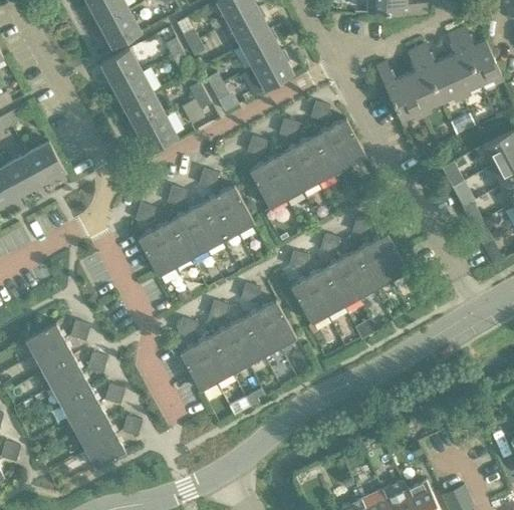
[(127,10),(121,0),(94,0),(87,4),(98,25),(127,10)]
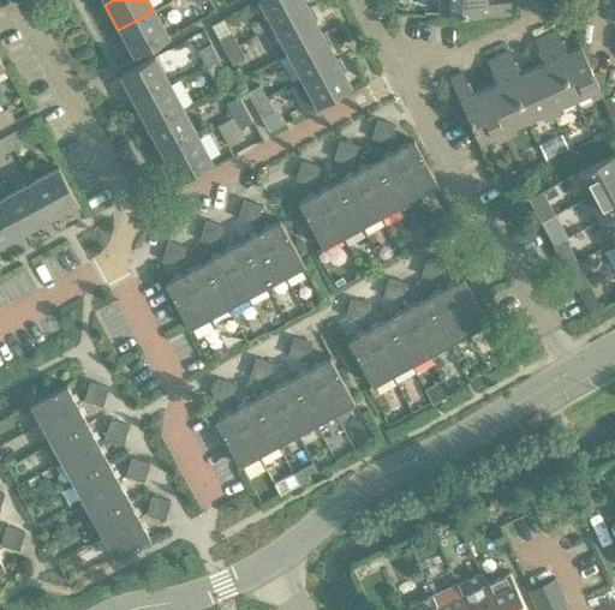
[(273,29),(306,11),(300,0),(266,0),(258,4),(273,29)]
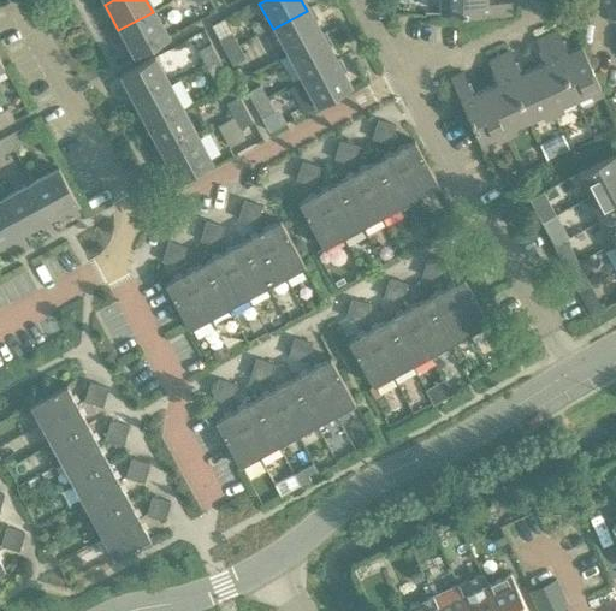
[(486,6),(486,0),(439,0),(439,17),(510,21),(510,7),(486,6)]
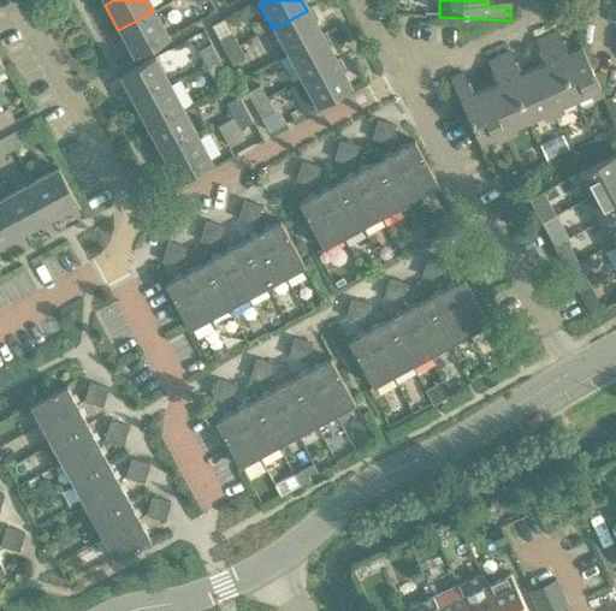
[(615,6),(615,0),(604,0),(598,4),(604,13),(615,6)]
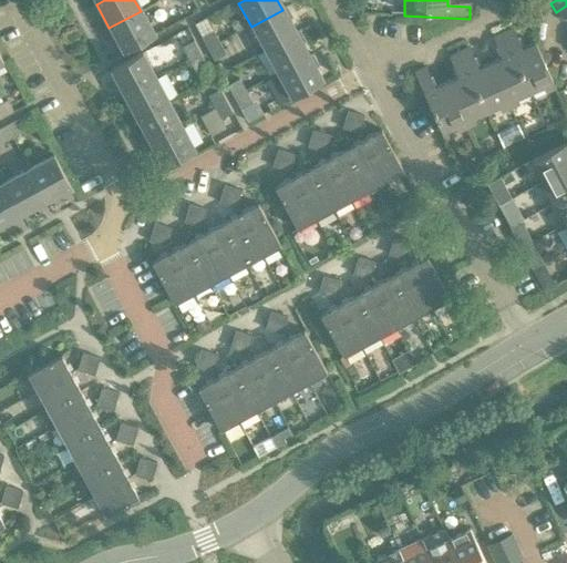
[(566,6),(556,12),(562,22),(566,19),(566,6)]
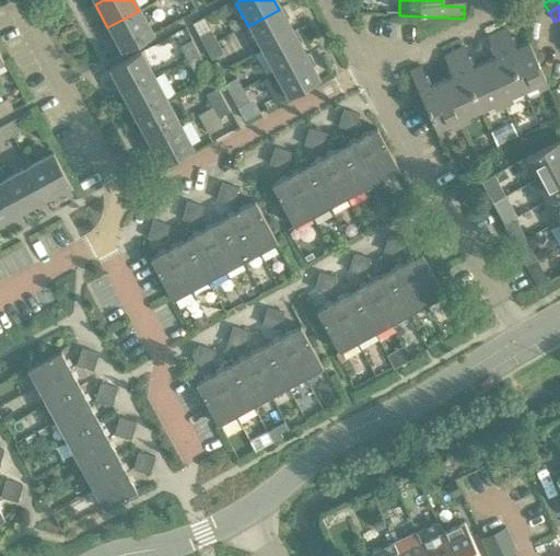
[(292,33),(280,11),(279,10),(248,26),(260,49),(292,33)]
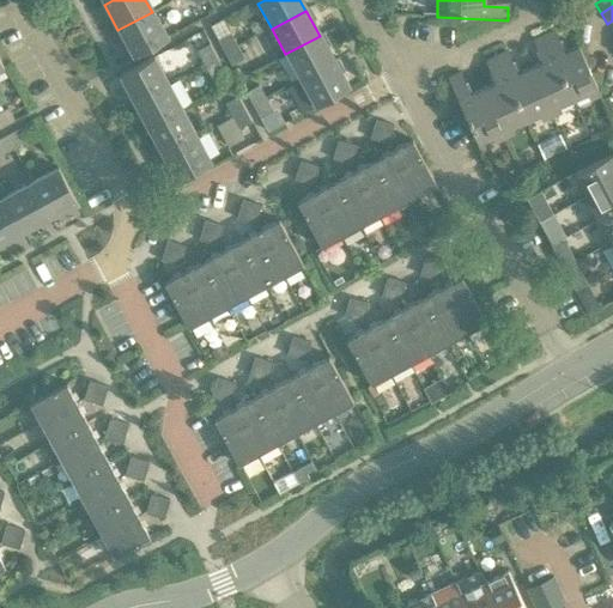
[(168,42),(153,14),(152,12),(117,30),(134,60),(168,42)]
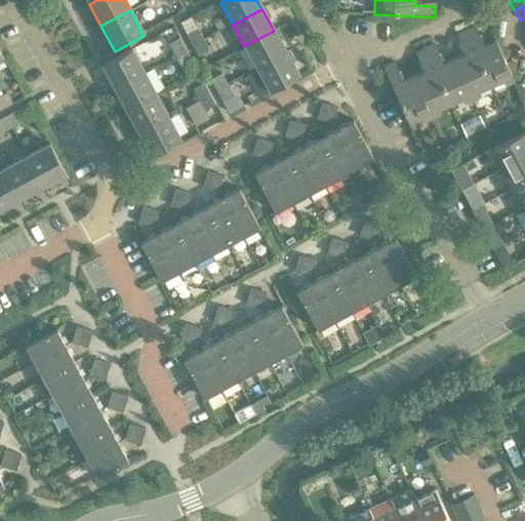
[(187,37),(197,32),(191,21),(180,27),(187,37)]
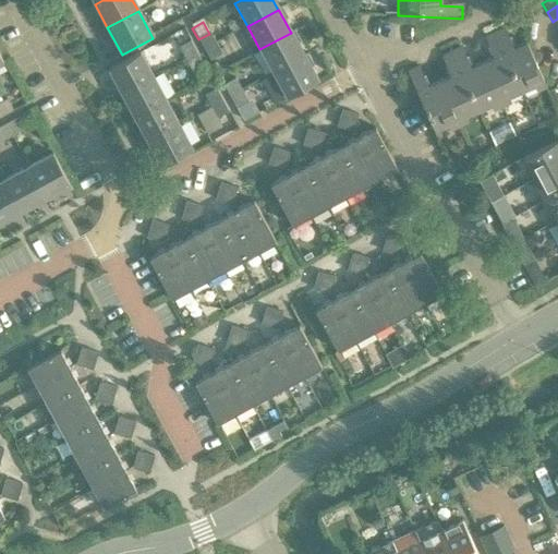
[(521,95),(521,94),(544,84),(526,46),(514,51),(505,31),(495,36),(521,95)]
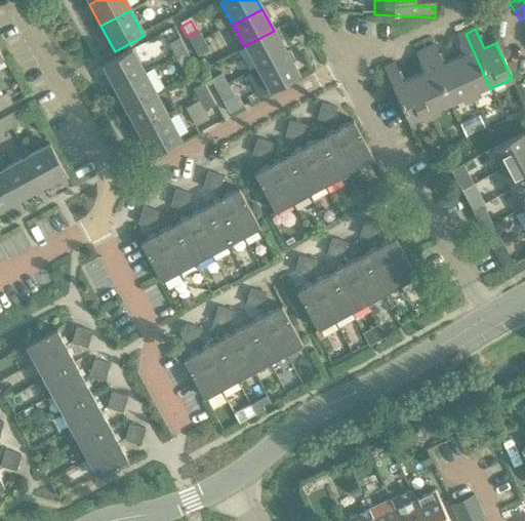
[(285,52),(275,33),(274,31),(244,46),(256,69),(285,52)]
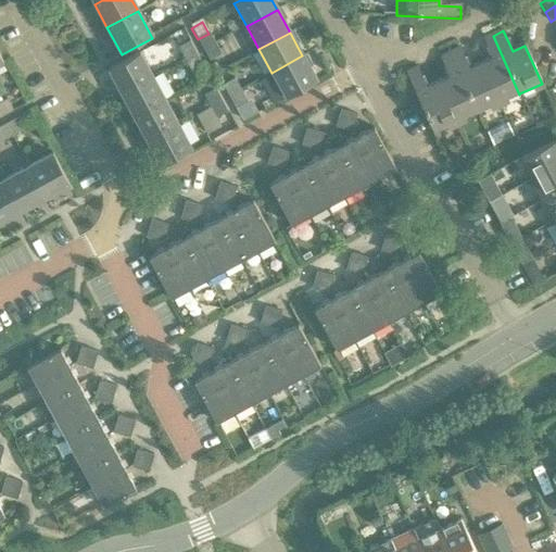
[(220,57),(215,46),(209,34),(198,39),(198,40),(210,62),(220,57)]
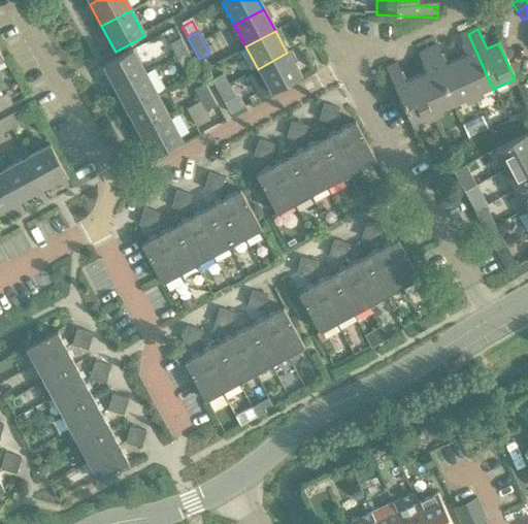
[(472,98),(493,90),(468,34),(458,38),(466,57),(456,62),(472,98)]
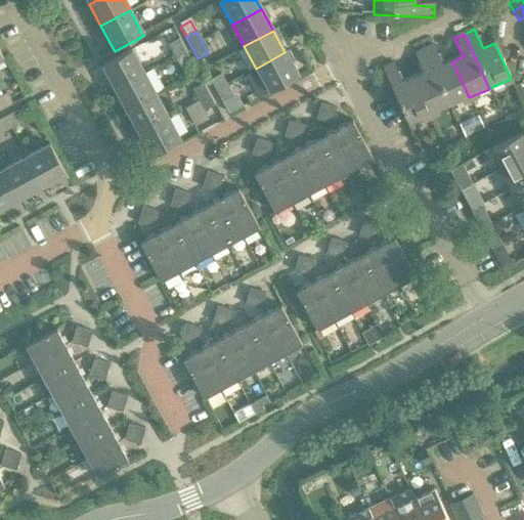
[(174,58),(185,52),(179,41),(168,47),(174,58)]
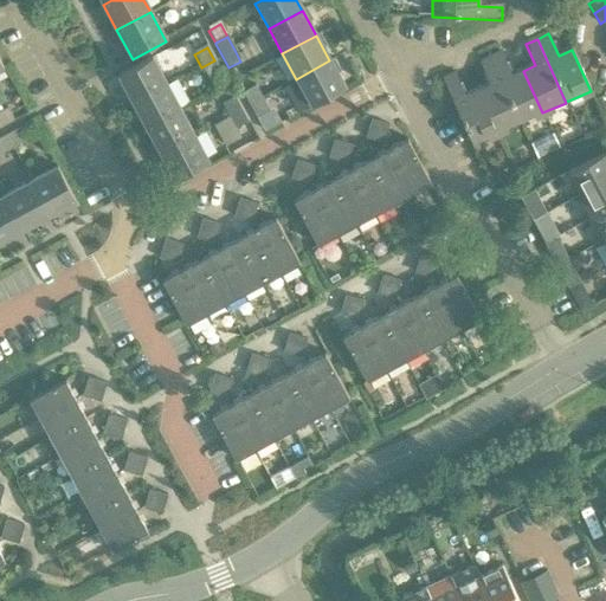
[(542,112),(523,71),(511,76),(502,55),(490,60),(519,123),(542,112)]
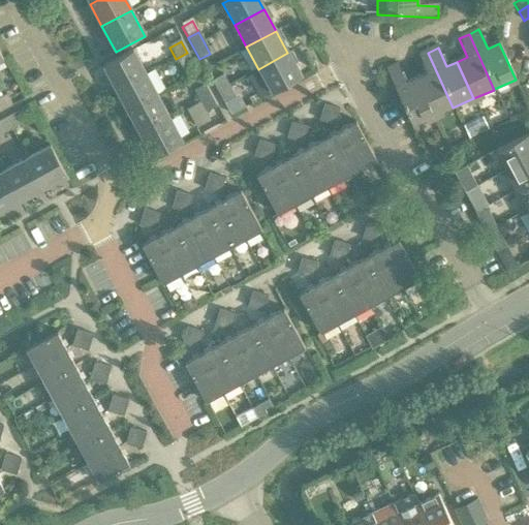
[(115,90),(145,74),(132,52),(103,68),(115,90)]
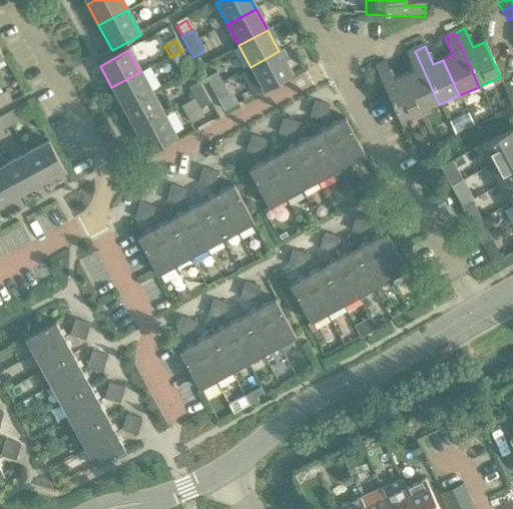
[(189,71),(184,62),(186,61),(181,51),(170,57),(180,76),(189,71)]
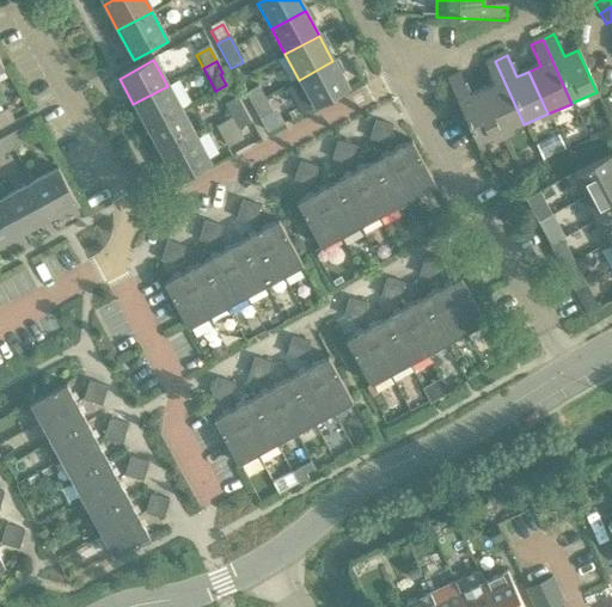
[(349,91),(335,63),(332,61),(299,80),(314,110),(349,91)]
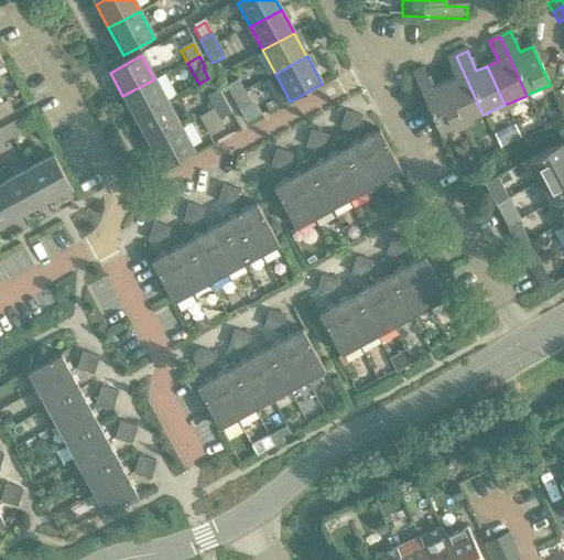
[(462,125),(483,115),(456,56),(445,61),(455,81),(443,86),(462,125)]
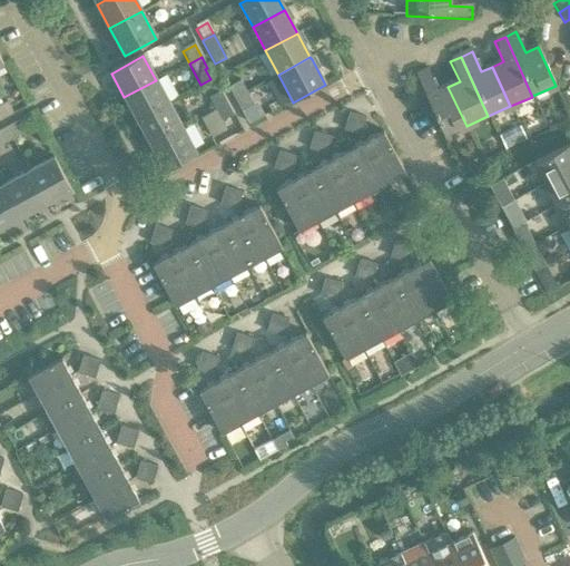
[(467,126),(448,87),(438,91),(428,71),(416,77),(443,136),(467,126)]
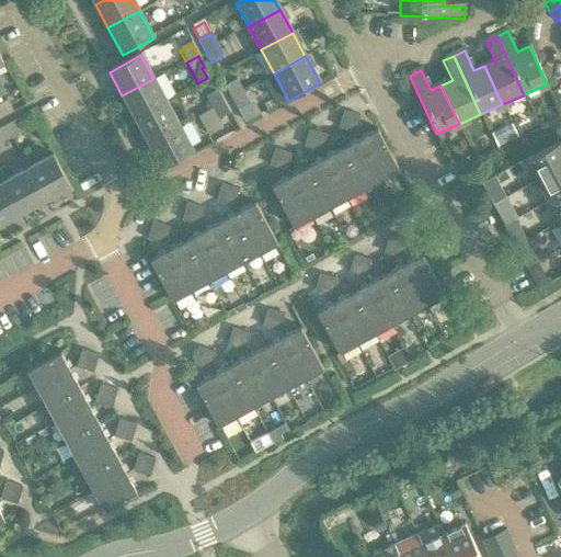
[(165,102),(155,80),(153,79),(122,95),(135,118),(165,102)]
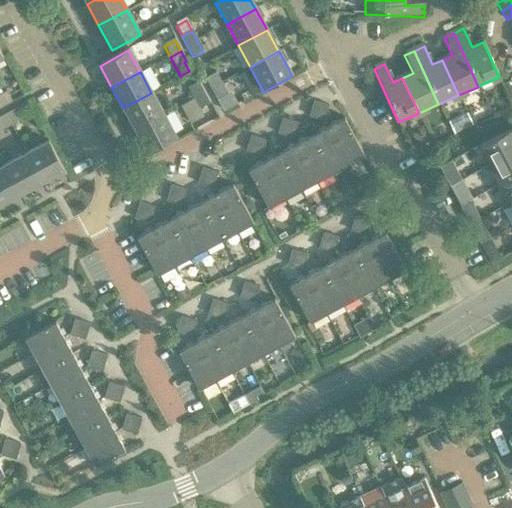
[(211,91),(222,85),(216,74),(205,80),(211,91)]
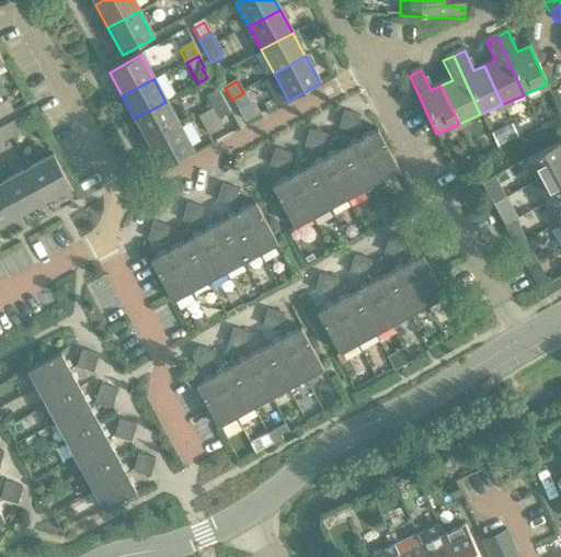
[(250,104),(248,101),(263,92),(260,84),(243,93),(231,100),(238,111),(250,104)]
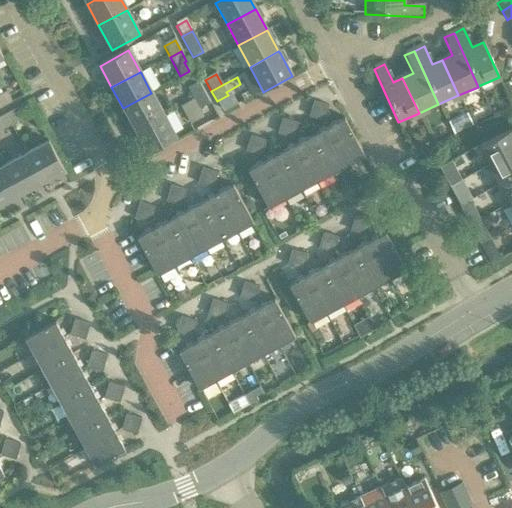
[(193,100),(203,94),(198,84),(188,90),(193,100)]
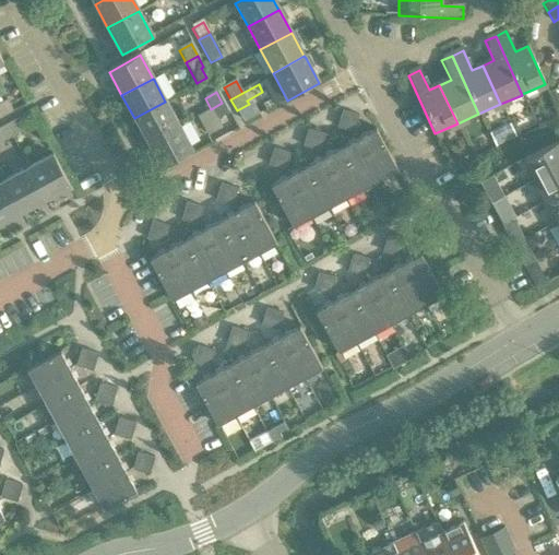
[(178,125),(166,104),(165,102),(134,118),(146,141),(178,125)]
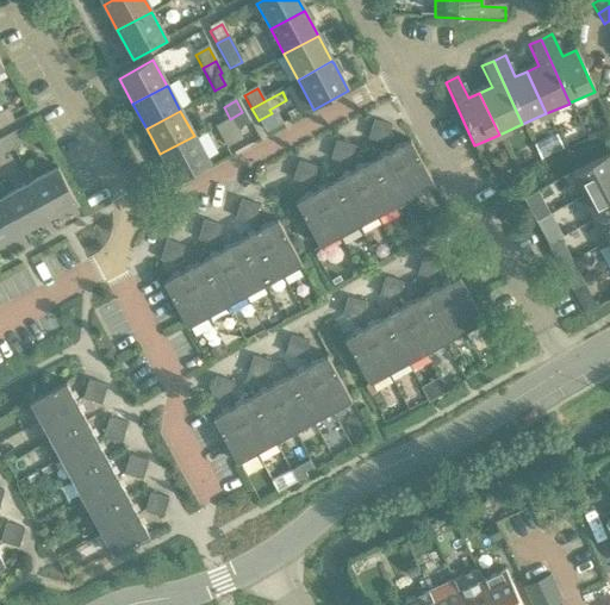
[(0,128),(1,131),(14,124),(7,112),(0,114),(0,128)]
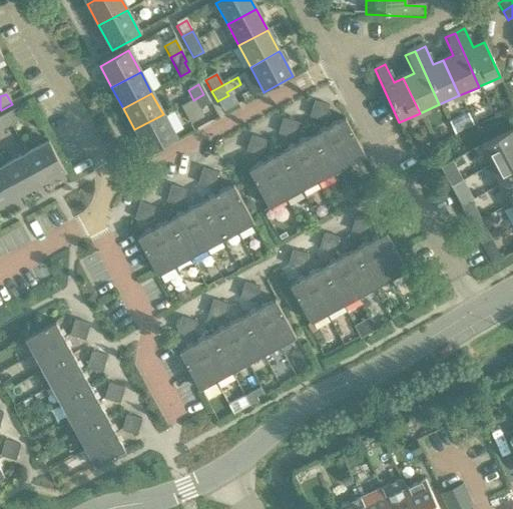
[(199,111),(210,105),(203,94),(193,100),(199,111)]
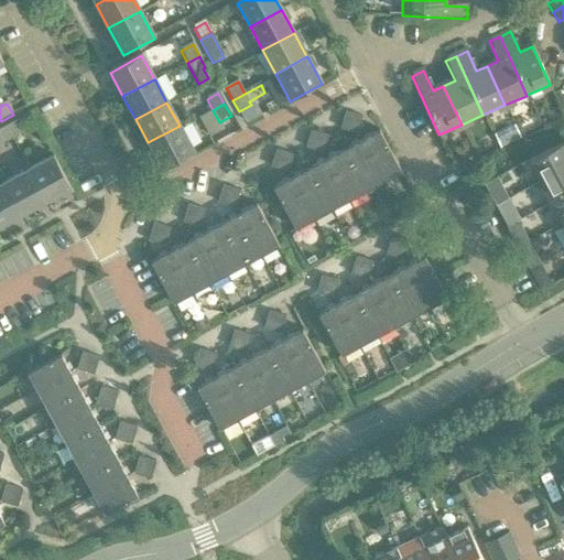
[(208,139),(224,130),(213,112),(198,121),(208,139)]
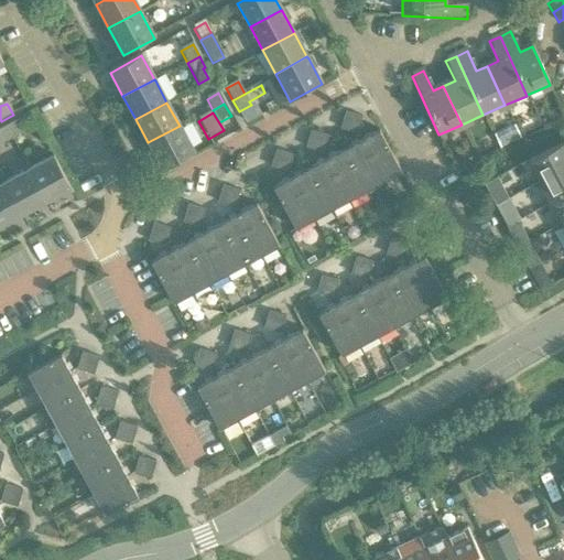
[(343,122),(360,128),(362,119),(345,114),(343,122)]
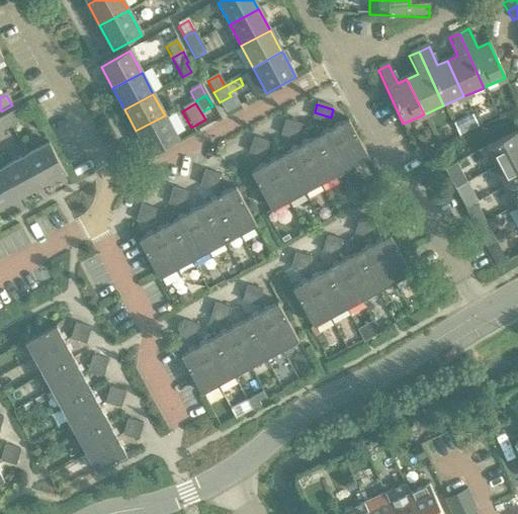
[(5,118),(11,129),(21,123),(16,112),(5,118)]
